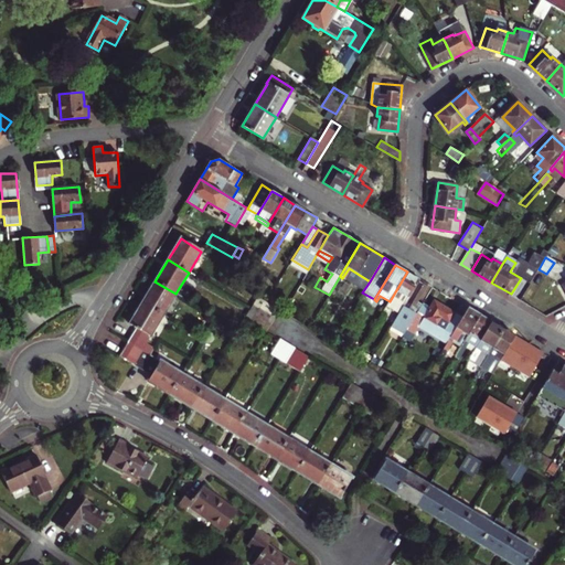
[(521,278),(530,284),(536,273),(526,267),(521,278)]
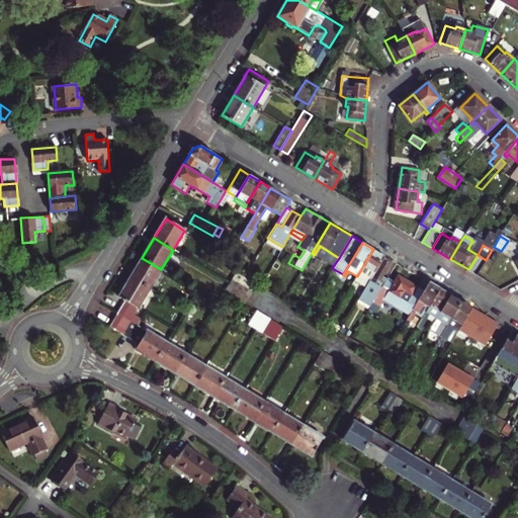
[(320,246),(314,255),(323,260),(328,251),(320,246)]
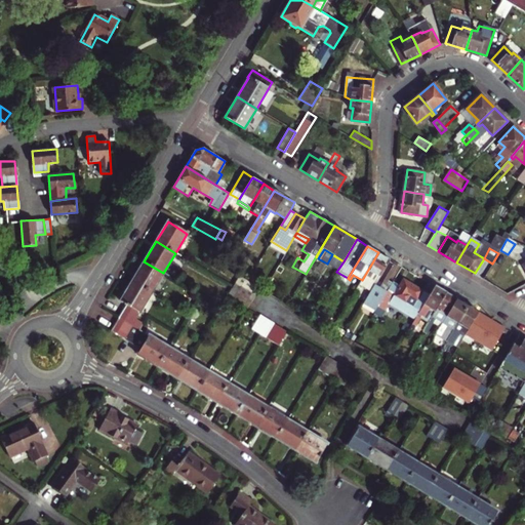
[(357,288),(368,294),(390,258),(378,252),(362,280),(357,288)]
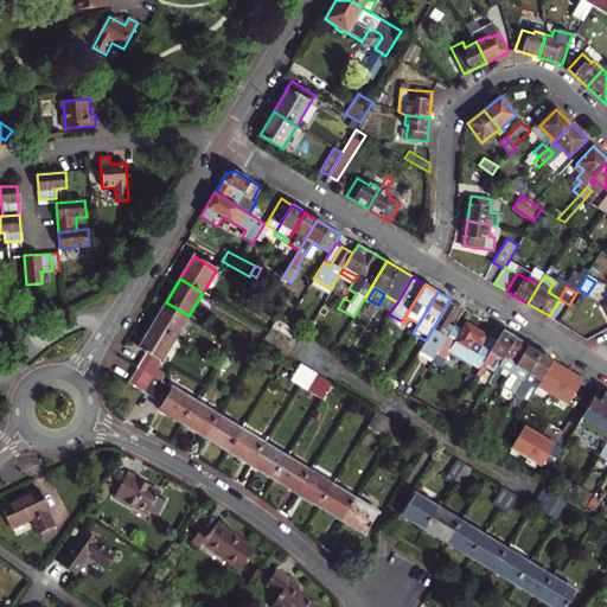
[(433,359),(436,353),(449,332),(446,330),(460,305),(451,299),(426,340),(420,351),(433,359)]
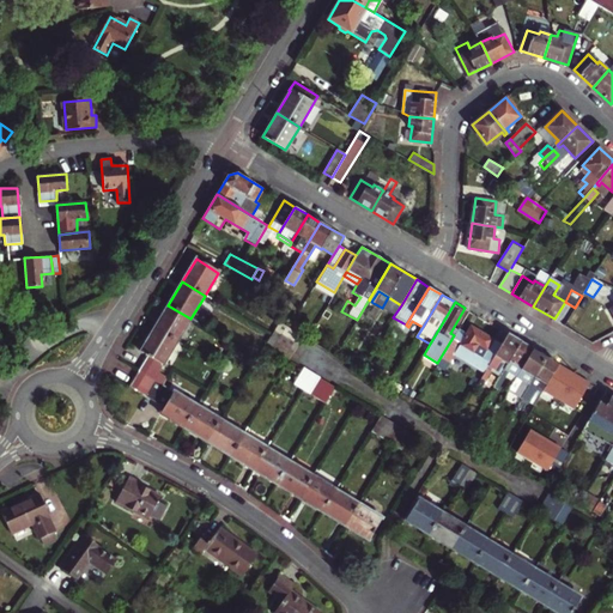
[(177,341),(190,319),(168,305),(155,328),(177,341)]
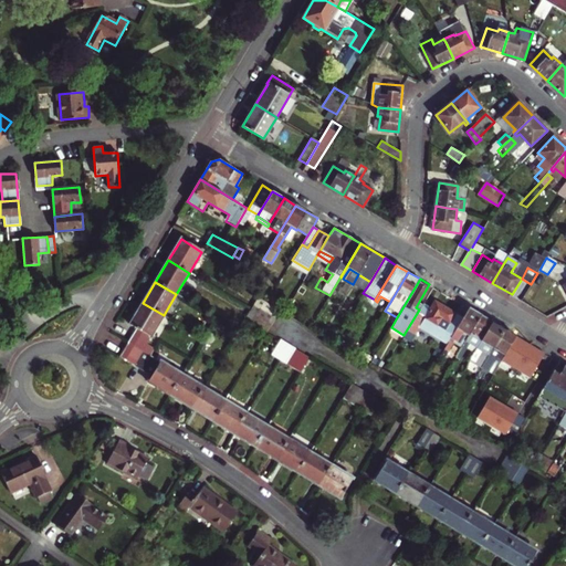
[(279,310),(258,296),(253,304),(274,317),(279,310)]
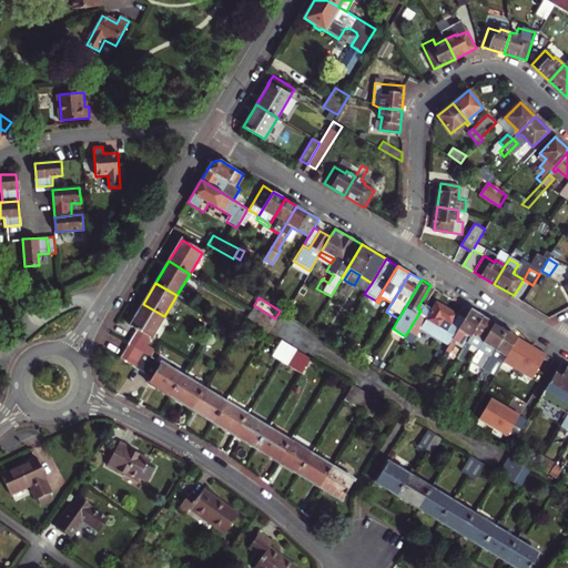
[(432,311),(424,306),(421,311),(408,331),(417,335),(426,320),(454,336),(464,318),(436,303),(432,311)]
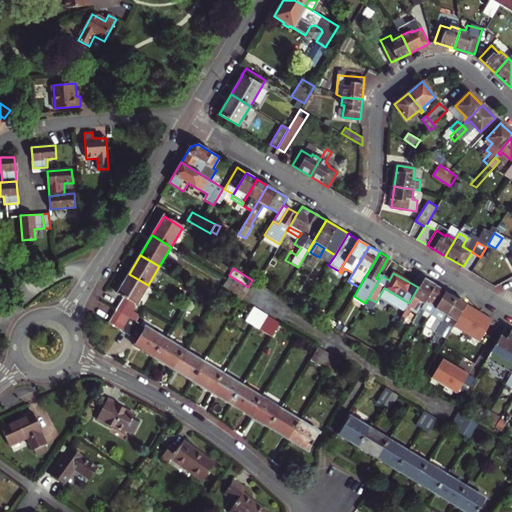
[(148,285),(129,274),(117,293),(123,297),(116,309),(135,320),(139,315),(132,311),(148,285)]
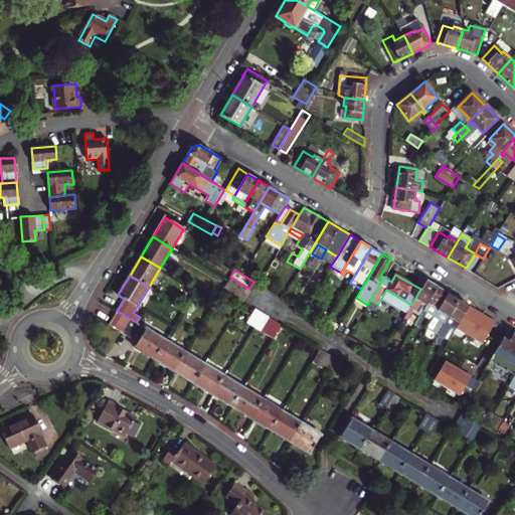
[(226,284),(245,295),(249,289),(230,277),(227,282),(226,284)]
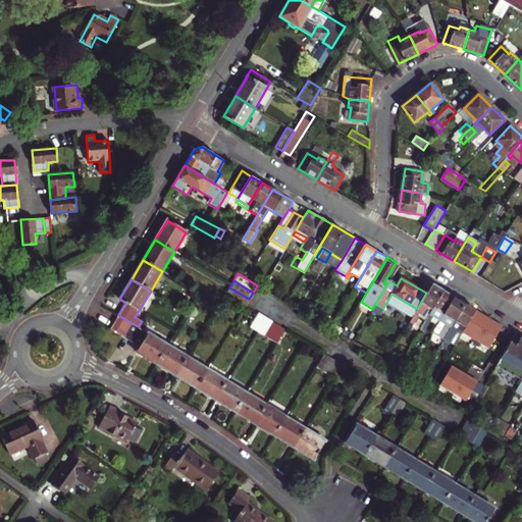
[(425,320),(444,291),(432,283),(426,293),(417,309),(414,314),(425,320)]
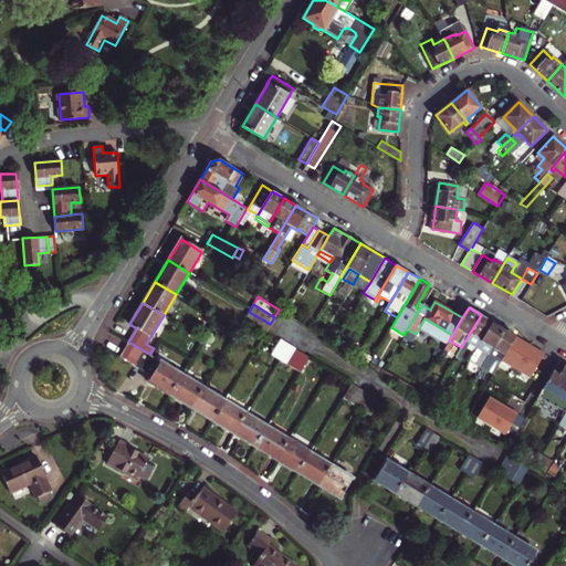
[(265,332),(270,324),(249,312),(244,318),(265,332)]
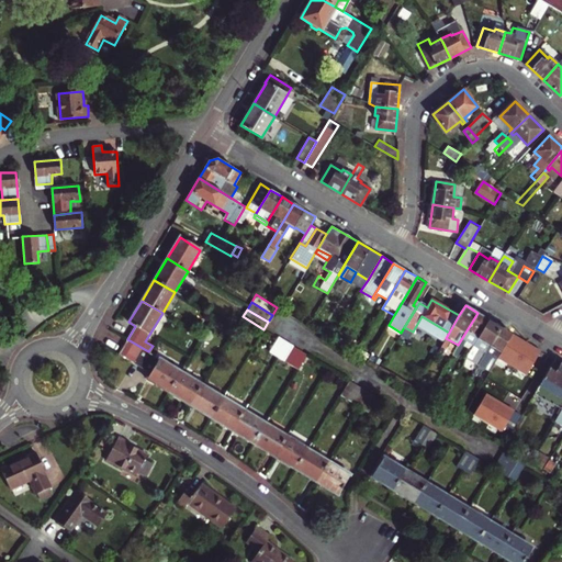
[(478,313),(458,345),(452,355),(457,357),(465,341),(473,346),(490,319),(478,313)]
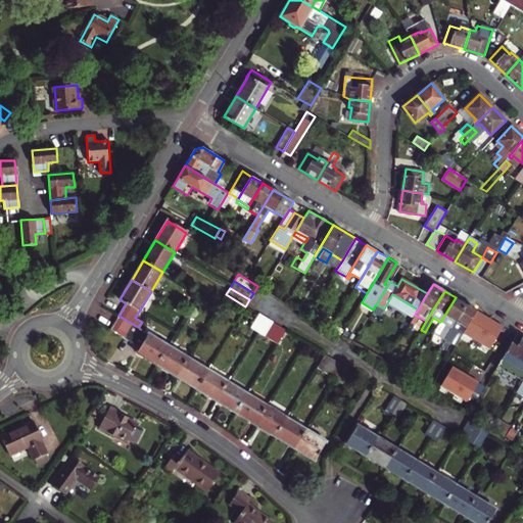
[(444,340),(466,304),(456,297),(440,322),(433,333),(444,340)]
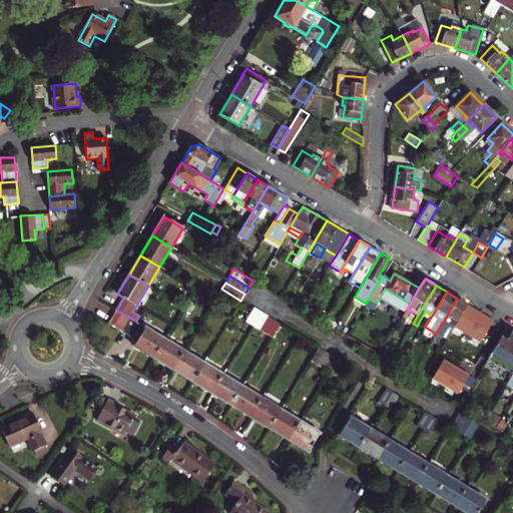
[(468,305),(457,299),(436,334),(439,336),(443,329),(450,334),(455,327),(468,305)]
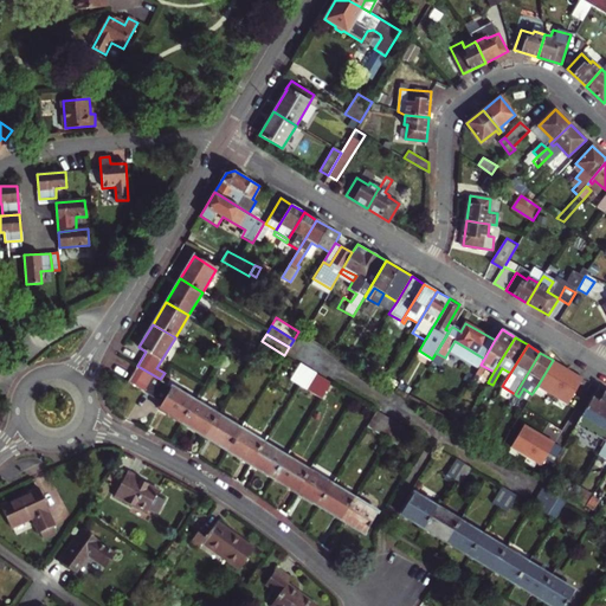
[(584,379),(553,360),(537,386),(567,404),(584,379)]
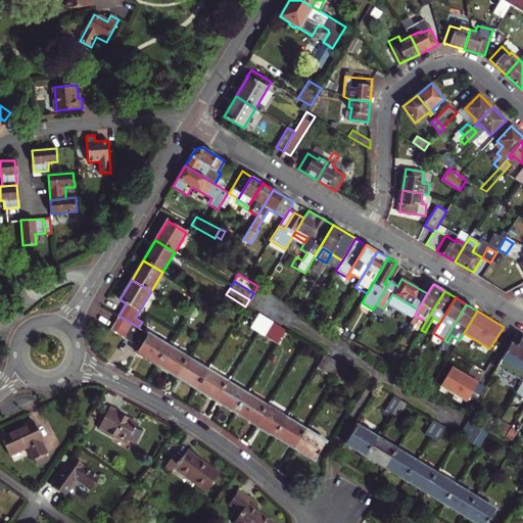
[(251,328),(265,336),(273,323),(258,315),(251,328)]
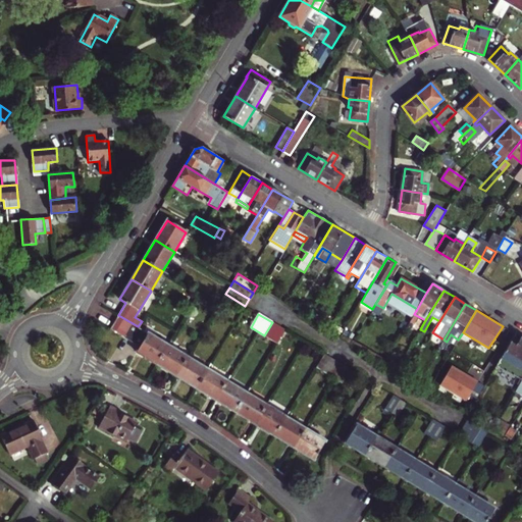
[(117,318),(132,326),(138,330),(139,328),(118,317),(117,318)]
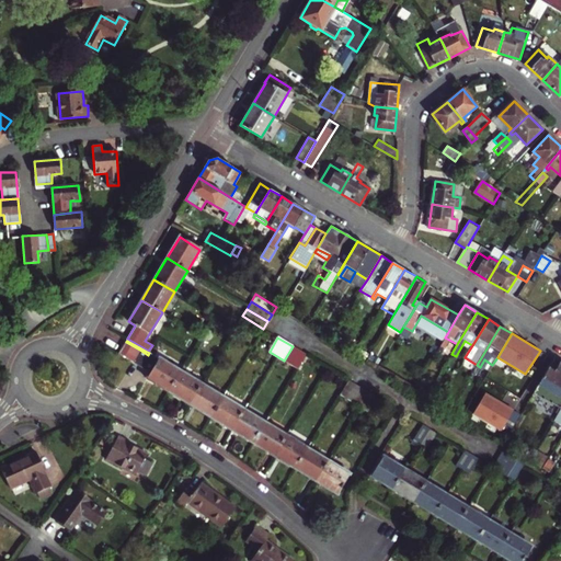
[(126,342),(123,348),(137,357),(141,351),(126,342)]
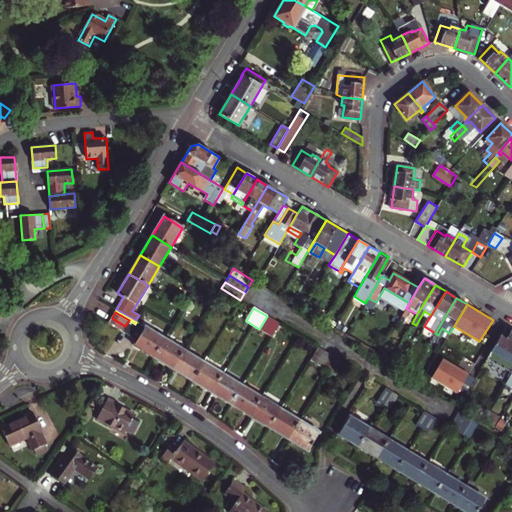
[(265,333),(273,320),(267,316),(259,329),(265,333)]
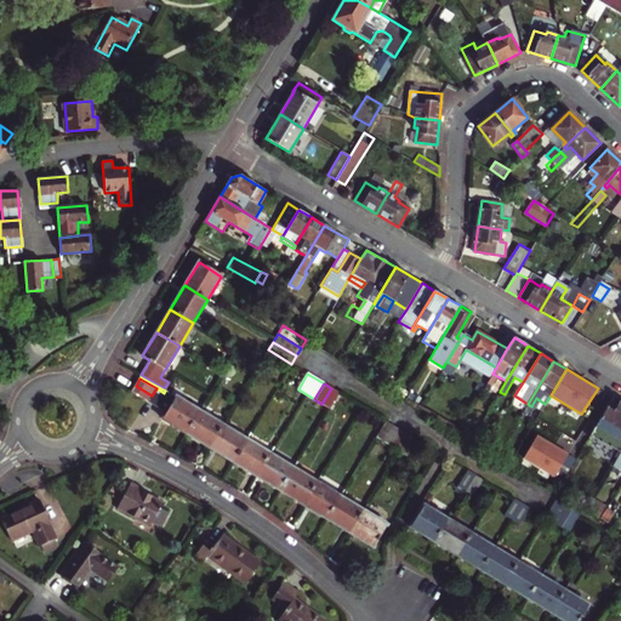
[(131,394),(147,404),(152,396),(136,386),(131,394)]
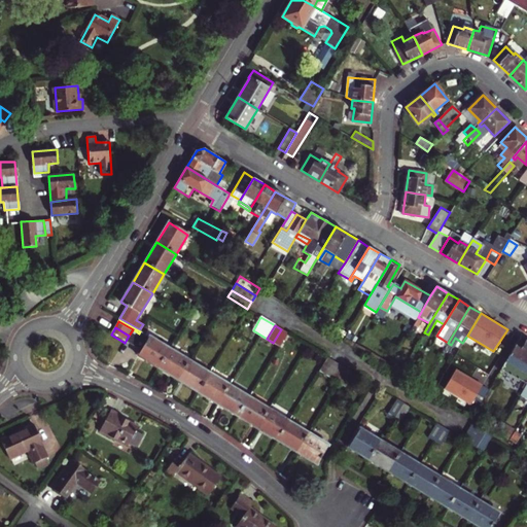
[(131,347),(139,334),(133,329),(129,336),(125,343),(131,347)]
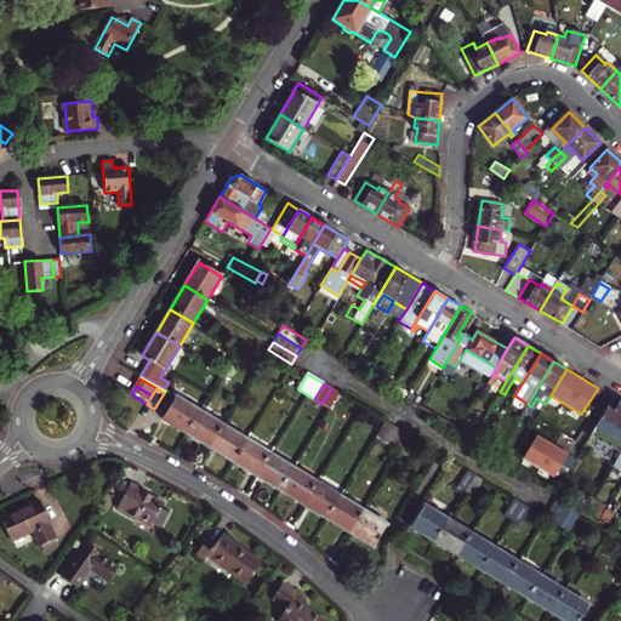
[(330,409),(339,393),(331,388),(322,404),(330,409)]
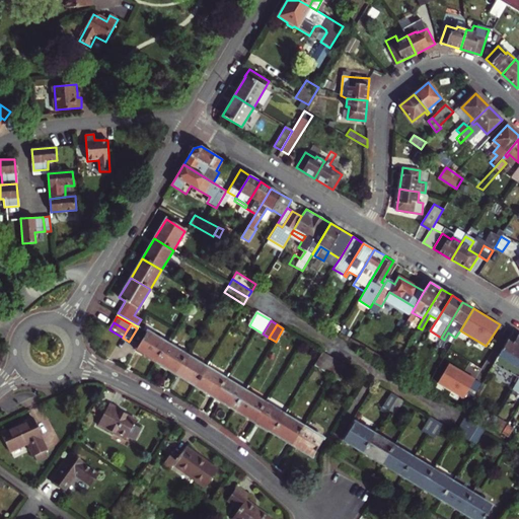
[(148,332),(139,348),(137,352),(157,364),(168,345),(148,332)]
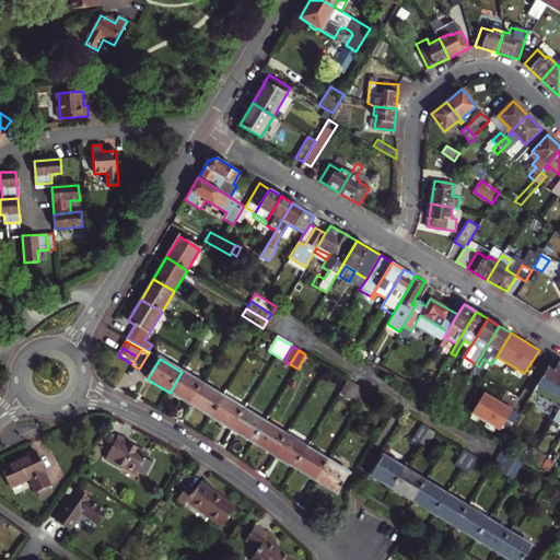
[(483,359),(479,366),(488,371),(491,364),(483,359)]
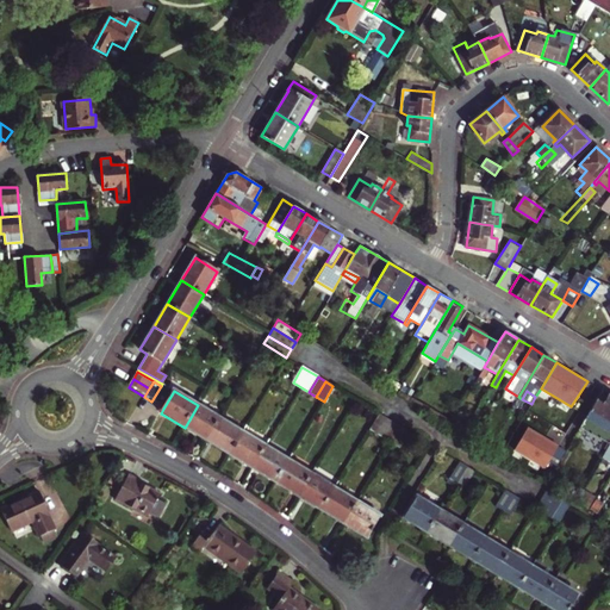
[(597,400),(593,406),(578,431),(583,434),(584,431),(609,447),(609,443),(609,393),(607,392),(599,403),(597,400)]
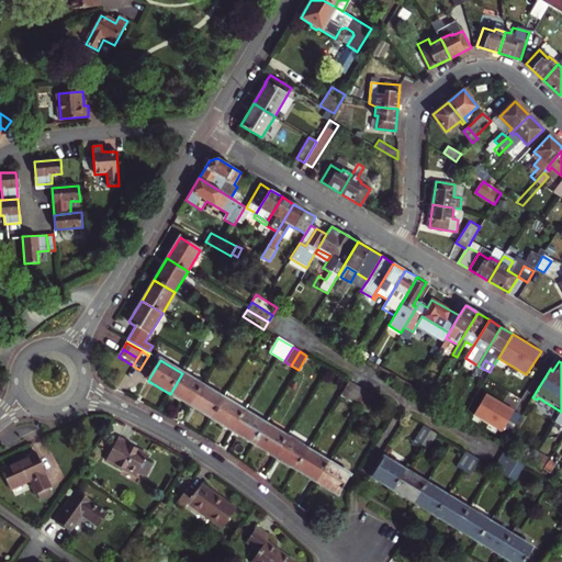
[(182,373),(170,394),(186,404),(191,407),(203,386),(182,373)]
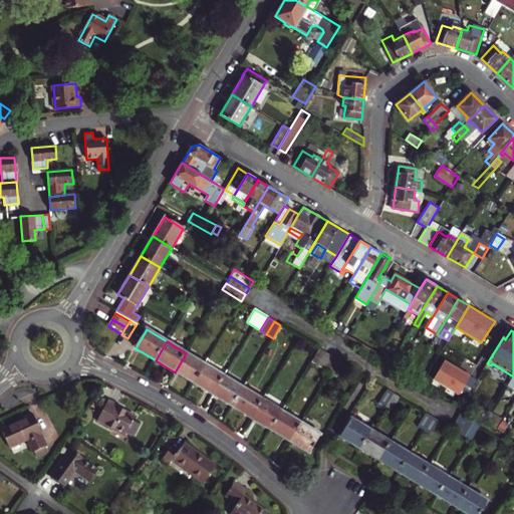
[(326,353),(319,349),(311,361),(318,365),(326,353)]
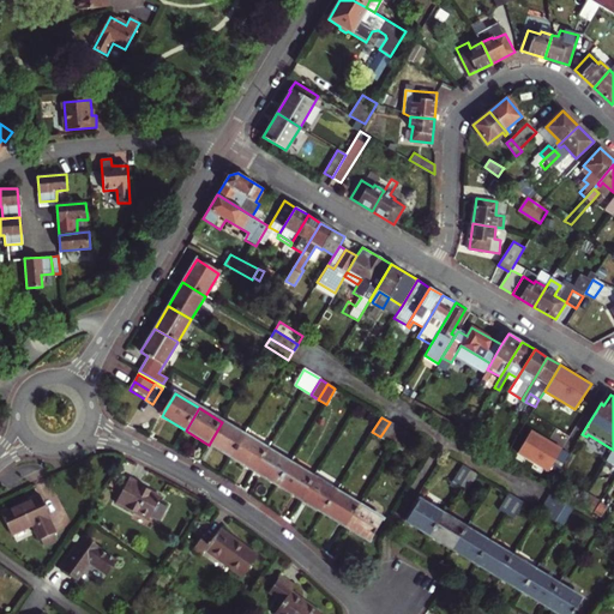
[(222,422),(209,445),(232,458),(246,435),(222,422)]
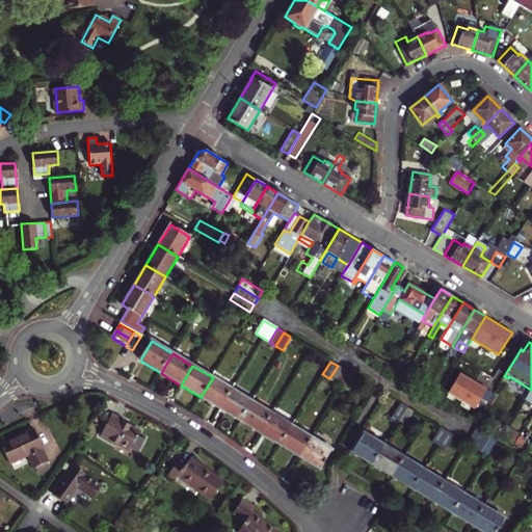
[(338,366),(329,378),(336,382),(344,370),(338,366)]
